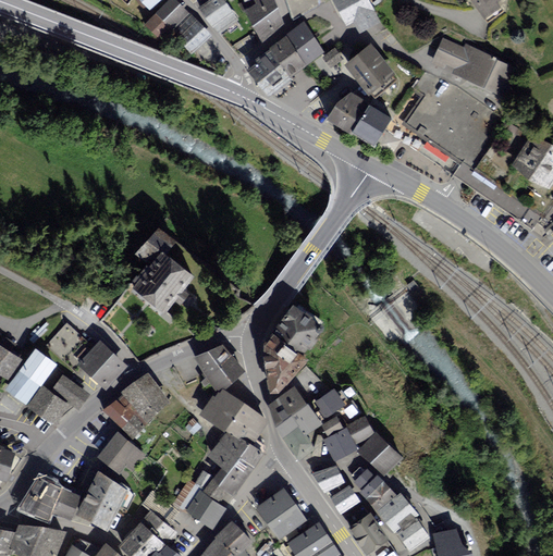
[(137,0),(147,11),(159,0),(137,0)]
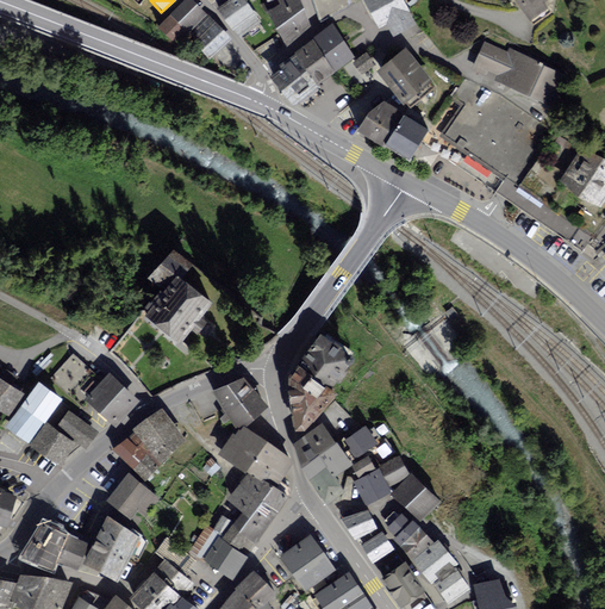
[(204,14),(189,0),(184,0),(156,26),(174,44),(204,14)]
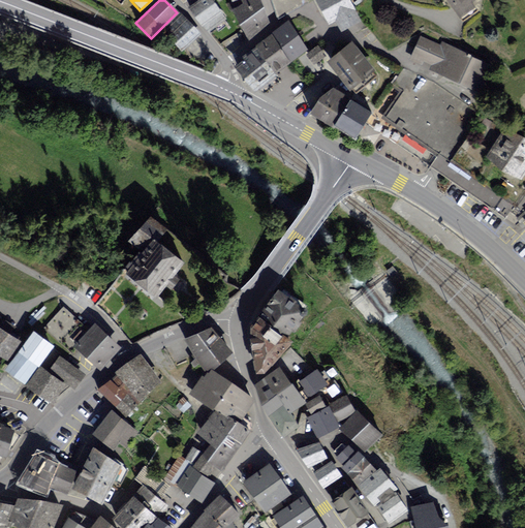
[(195,0),(187,6),(202,27),(221,12),(213,0),(195,0)]
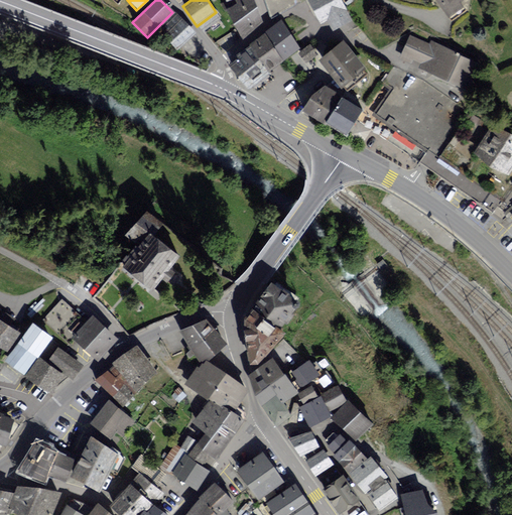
[(236,4),(224,10),(242,40),(260,23),(256,6),(252,0),(233,0),(236,4)]
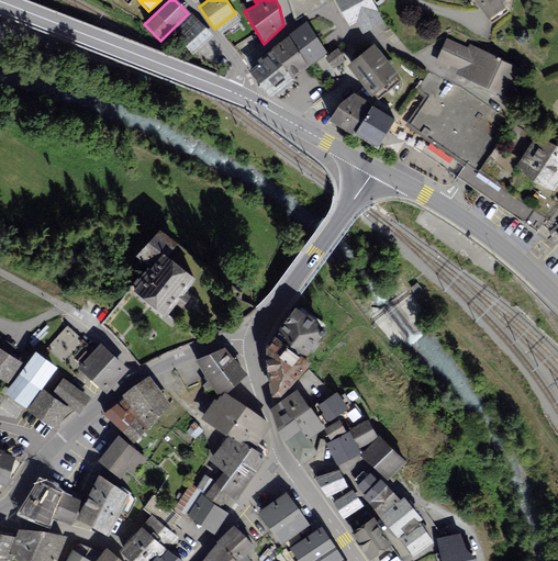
[(285,0),(291,20),(323,3),(321,0),(285,0)]
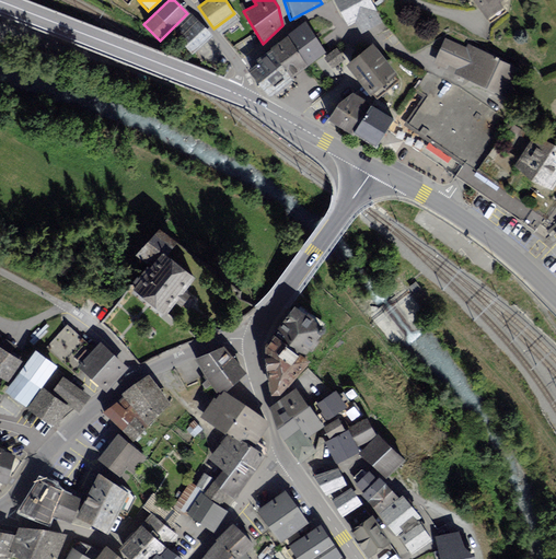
[(335,0),(354,34),(379,21),(367,0),(335,0)]
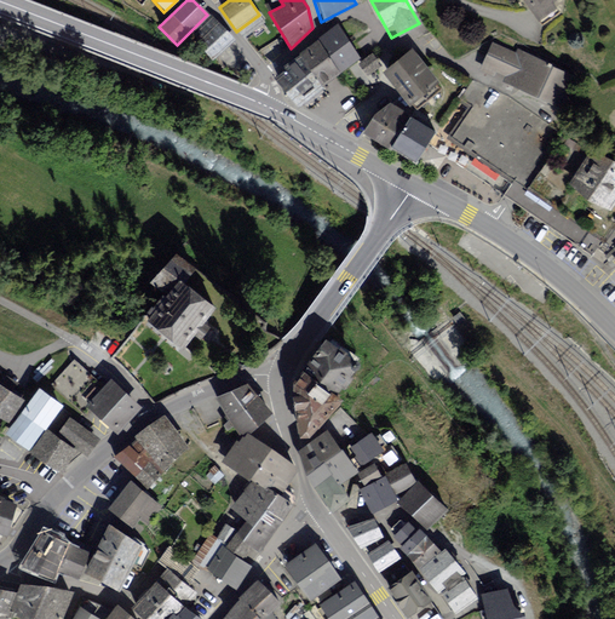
[(522,0),(536,19),(556,10),(552,3),(555,0),(522,0)]
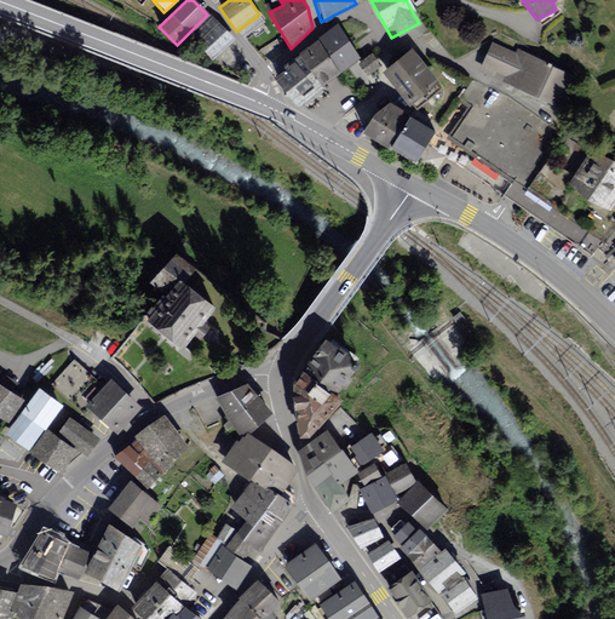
[(233,40),(210,17),(191,34),(214,58),(233,40)]
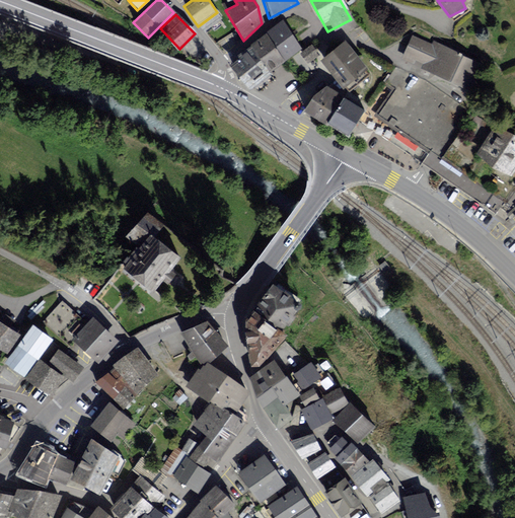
[(279,22),(248,45),(230,66),(246,84),(256,76),(267,69),(294,47),(279,22)]
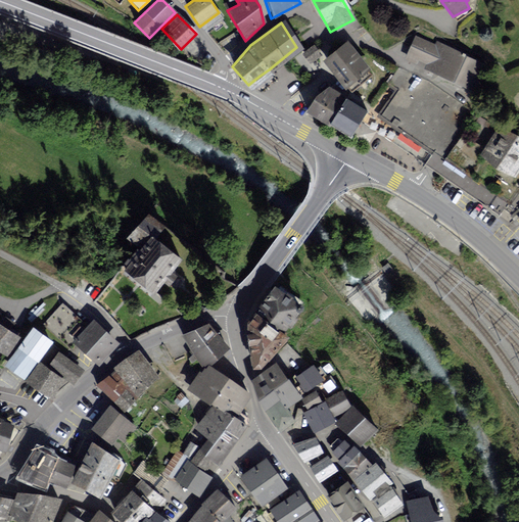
[(432,44),(413,36),(403,59),(471,92),(484,62),(434,41),(432,44)]
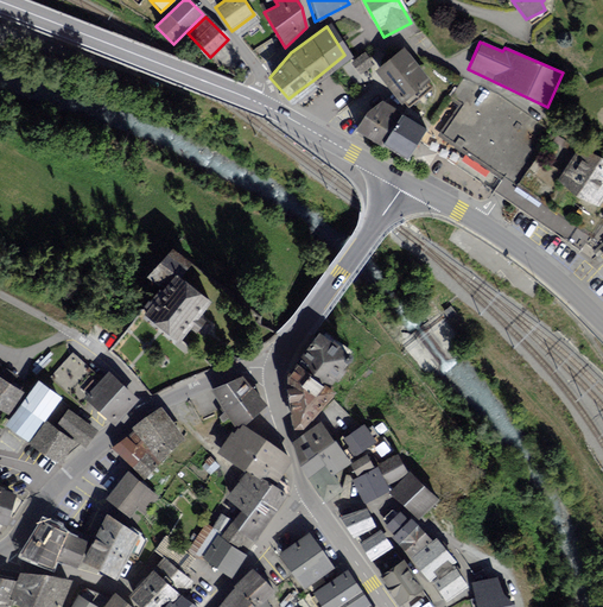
[(368,61),(361,49),(347,59),(357,73),(368,61)]
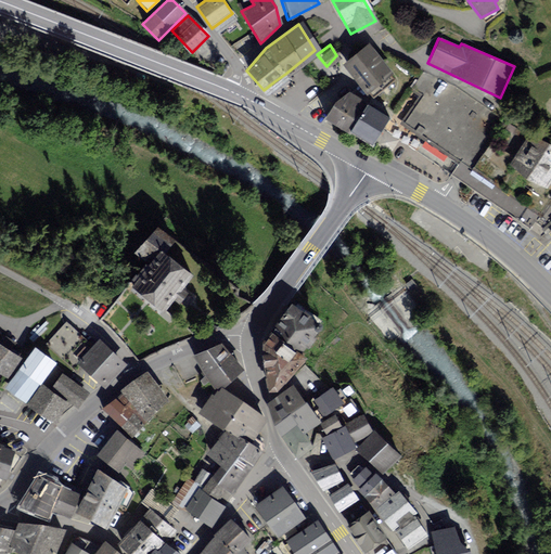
[(368,44),(343,64),(370,97),(394,77),(368,44)]
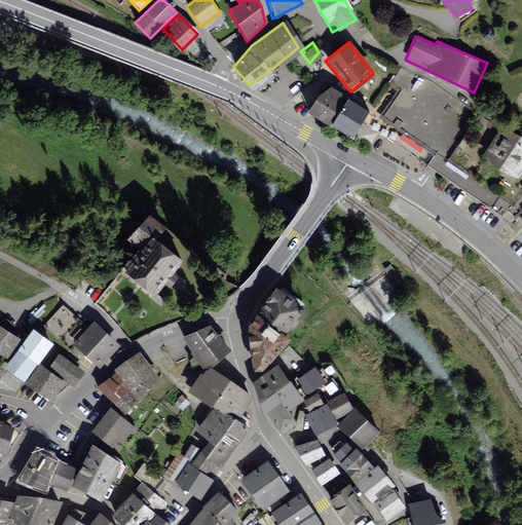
[(429,80),(398,68),(365,114),(376,122),(435,162),(504,211),(518,188),(521,190),(521,143),(496,127),(475,113),(429,80)]
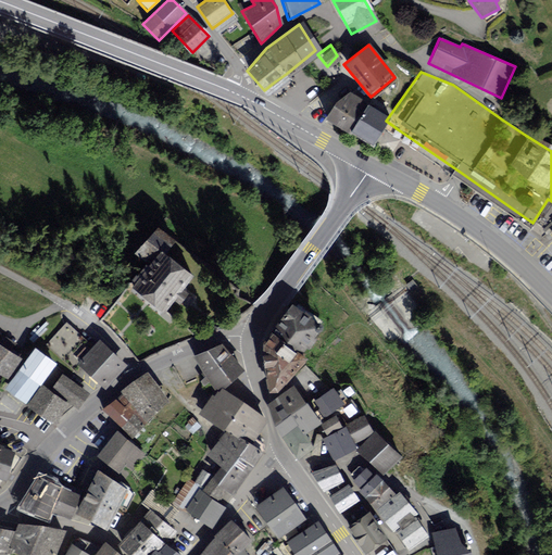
[(383,125),(387,117),(346,91),(324,116),(371,144),(383,125)]
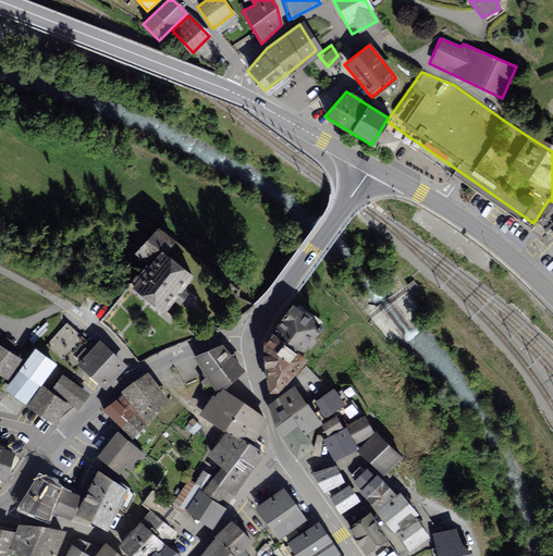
[(156,260),(133,288),(166,316),(198,274),(169,254),(179,243),(159,229),(142,249),(156,260)]
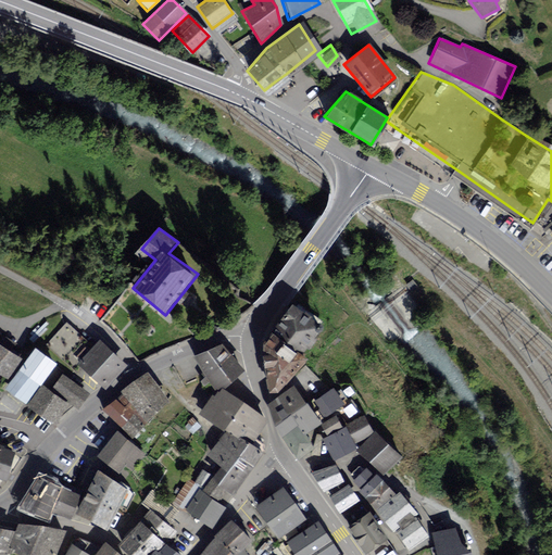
[(298,304),(276,332),(310,356),(330,326),(298,304)]
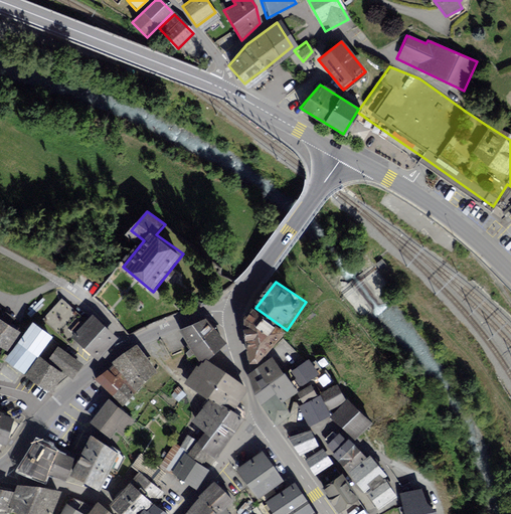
[(77,317),(58,300),(39,321),(58,337),(77,317)]
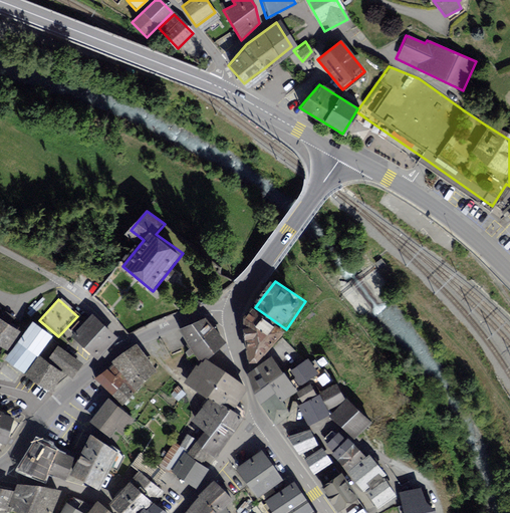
[(286,329),(255,307),(246,318),(244,328),(245,338),(247,347),(251,364),(259,364),(290,331),(286,329)]
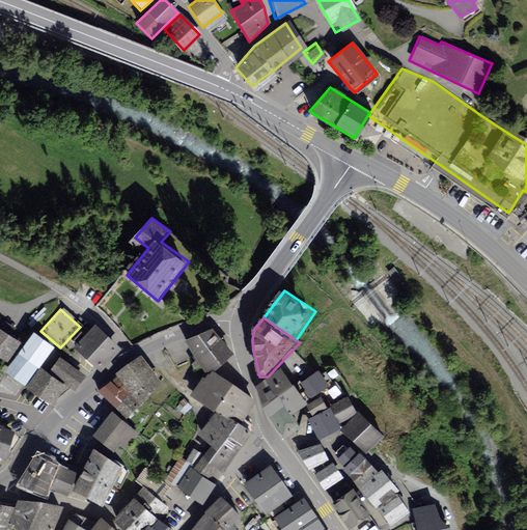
[(94,323),(74,349),(99,369),(120,343),(94,323)]
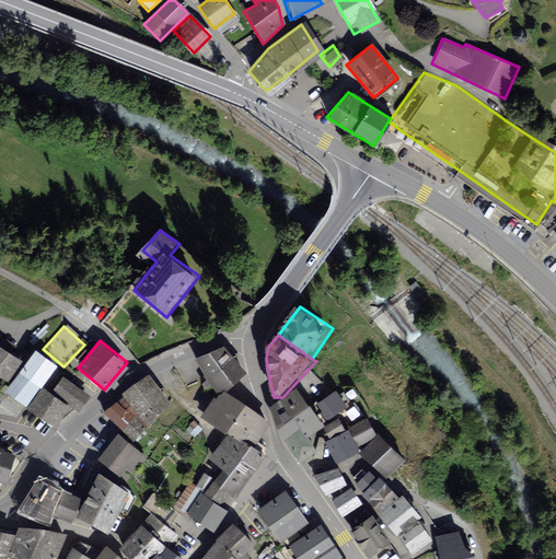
[(219,342),(190,356),(213,393),(243,369),(219,342)]
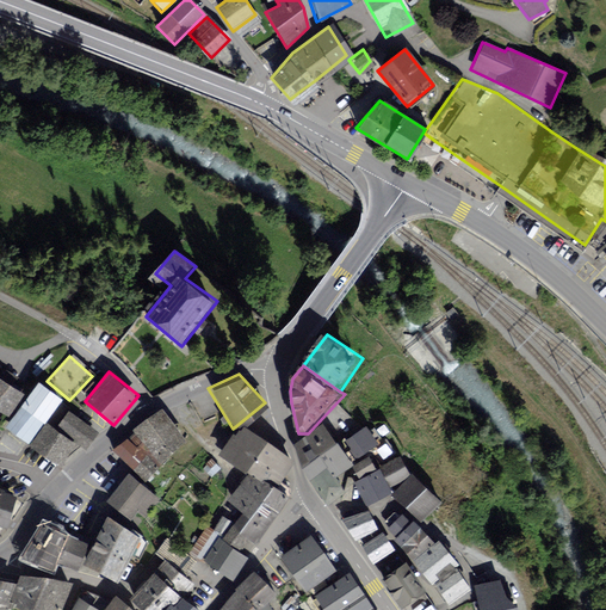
[(0,413),(7,418),(23,393),(0,379),(0,413)]
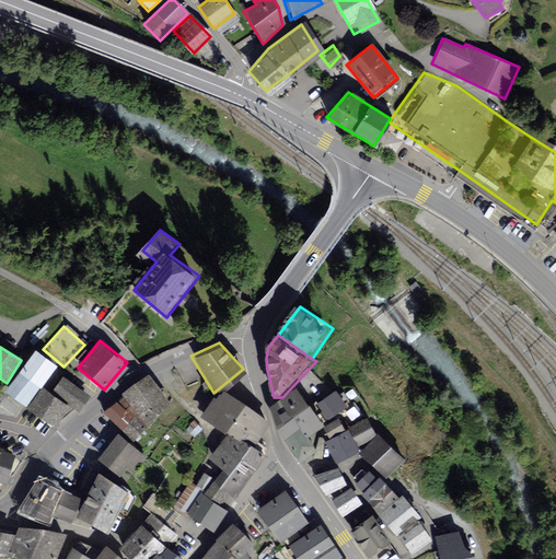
[(56,367),(34,350),(19,371),(41,387),(56,367)]
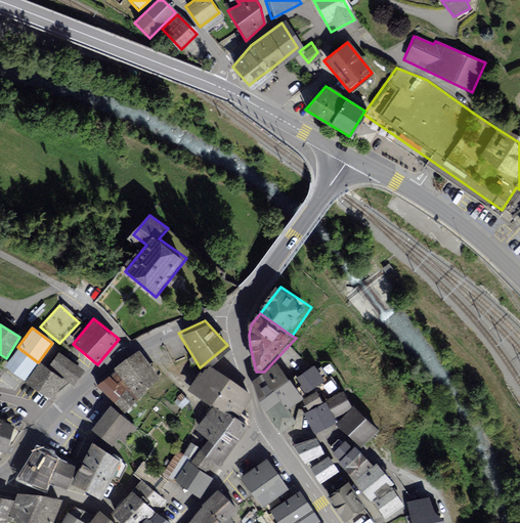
[(18,349),(5,366),(22,380),(35,362),(18,349)]
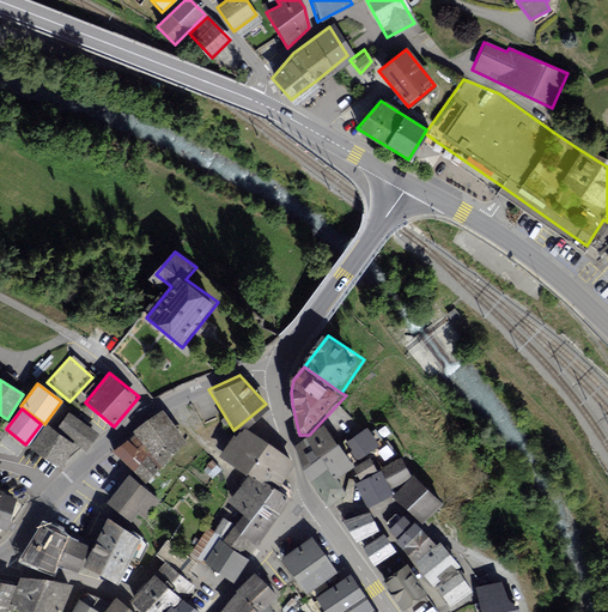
[(163,411),(132,432),(134,434),(162,467),(188,440),(163,411)]
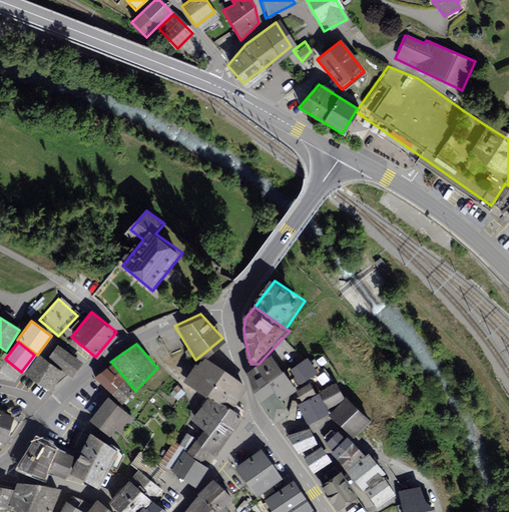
[(56,345),(47,358),(71,375),(81,362),(56,345)]
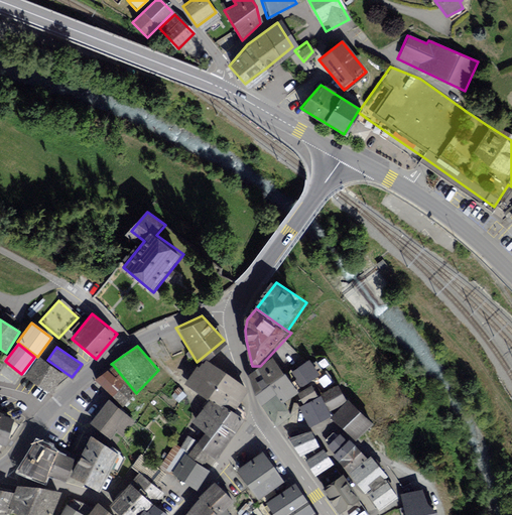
[(302,354),(286,367),(303,387),(320,374),(302,354)]
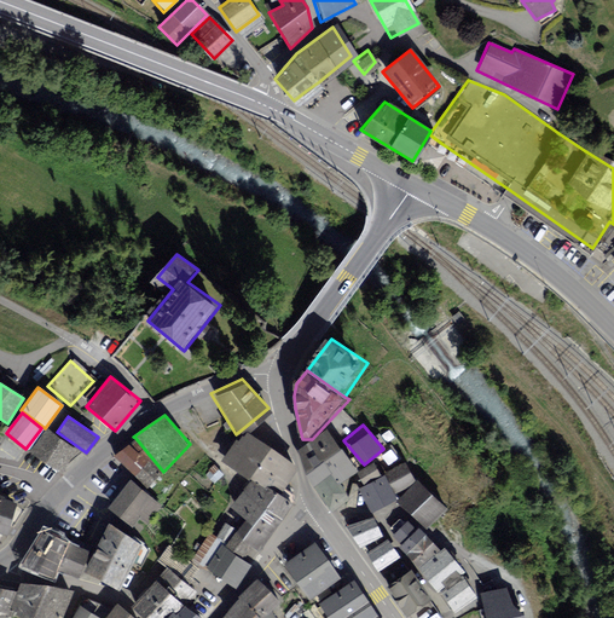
[(45,428),(29,452),(59,472),(75,448),(45,428)]
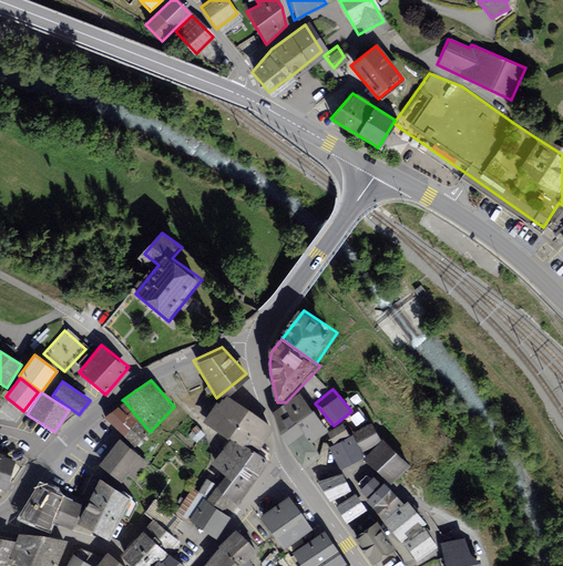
[(213,400),(201,418),(256,446),(269,425),(247,407),(225,393),(213,400)]
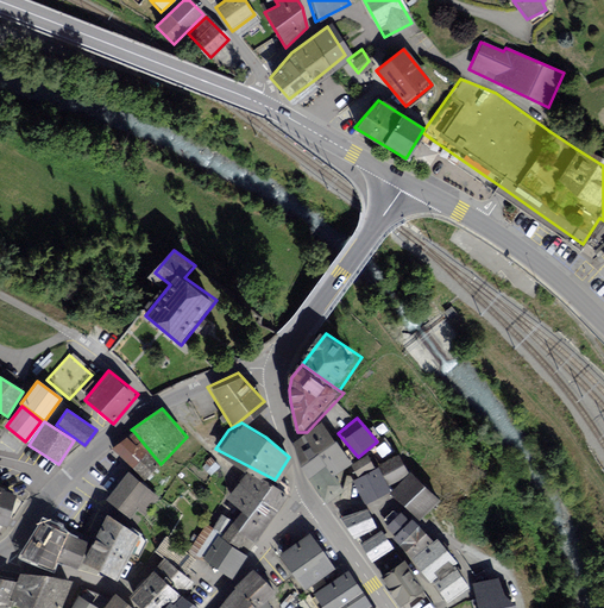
[(323,424),(294,443),(304,467),(328,502),(345,491),(335,476),(354,463),(323,424)]
